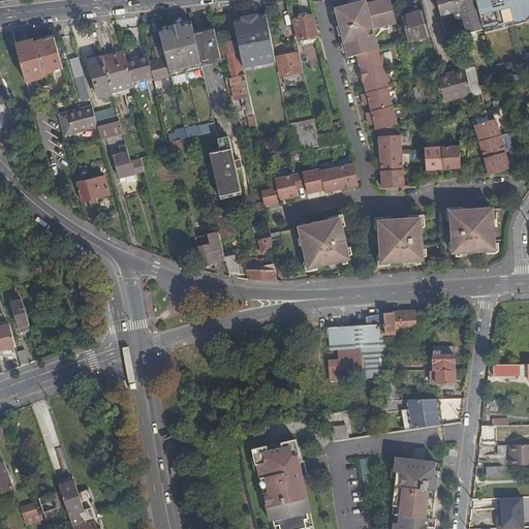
[(373,29),(397,23),(391,0),(381,0),(367,4),(366,1),(336,8),(346,58),(356,56),(361,73),(360,73),(362,83),(364,82),(366,92),(361,93),(363,102),(368,101),(369,104),(370,112),(365,113),(368,121),(373,120),(374,124),(376,131),(378,130),(380,137),(378,137),(382,190),(404,188),(401,136),(396,136),(394,127),(398,126),(386,82),(391,81),(383,54),(379,55),(373,29)]
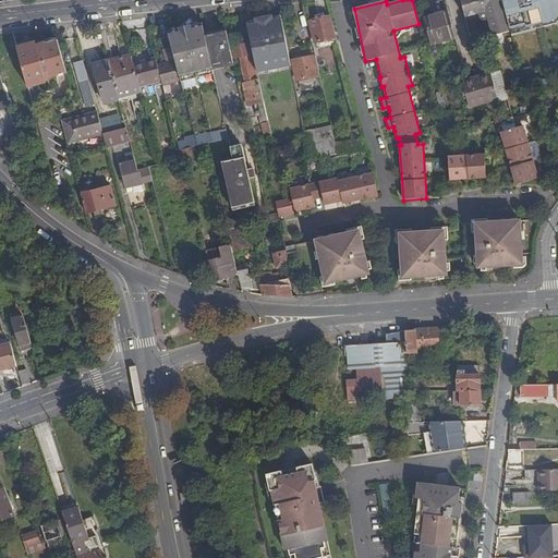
[(460,0),(470,38),(489,33),(492,33),(493,36),(510,32),(501,0),(460,0)]
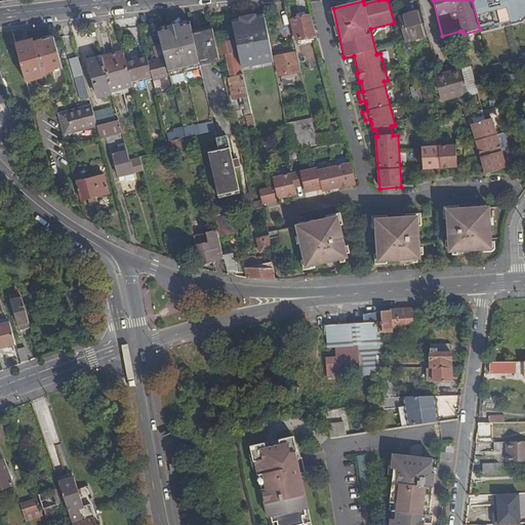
[(524,0),(472,0),(480,30),(524,17),(524,0)]
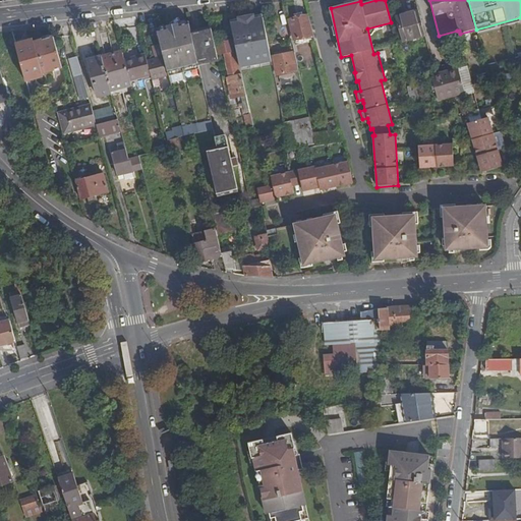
[(401,42),(424,35),(417,7),(394,14),(401,42)]
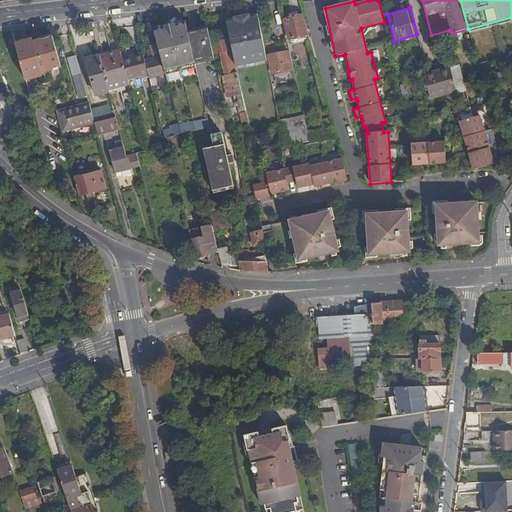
[(289,37),(309,33),(304,14),(285,18),(289,37)]
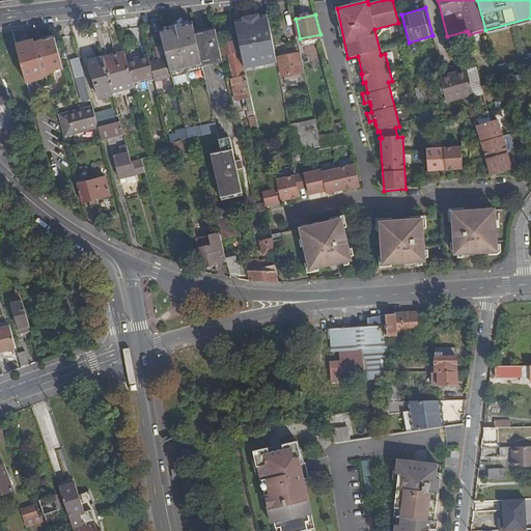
[(244,22),(234,24),(239,40),(244,67),(276,61),(268,18),(258,20),(257,16),(243,18),(243,19),(244,22)]
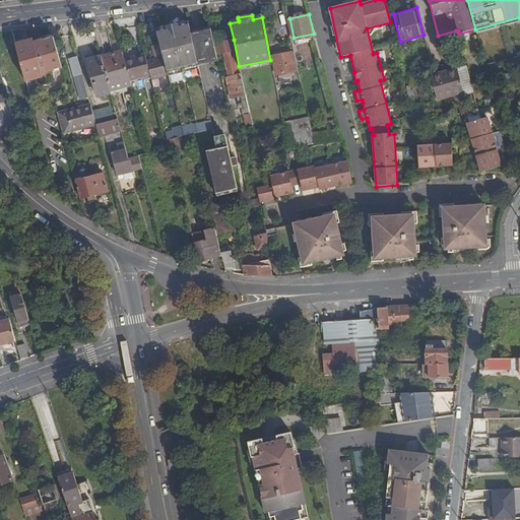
[(189,24),(156,30),(163,55),(167,72),(168,75),(170,83),(184,79),(181,69),(198,65),(198,63),(191,33),(189,24)]
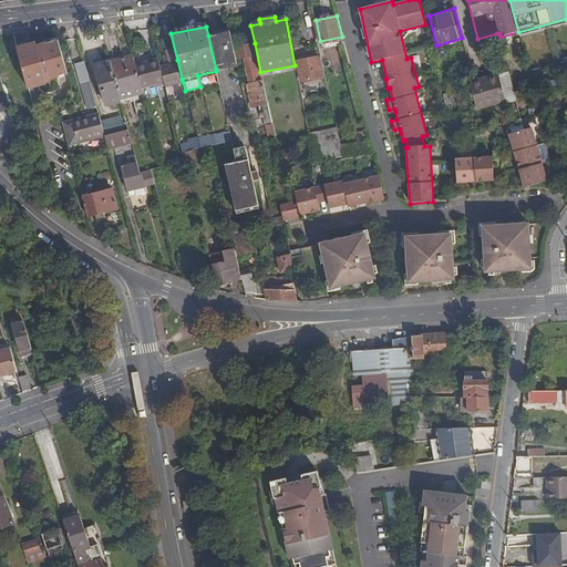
[(216,34),(208,35),(216,69),(224,66),(237,63),(236,60),(234,49),(229,31),(216,34)]
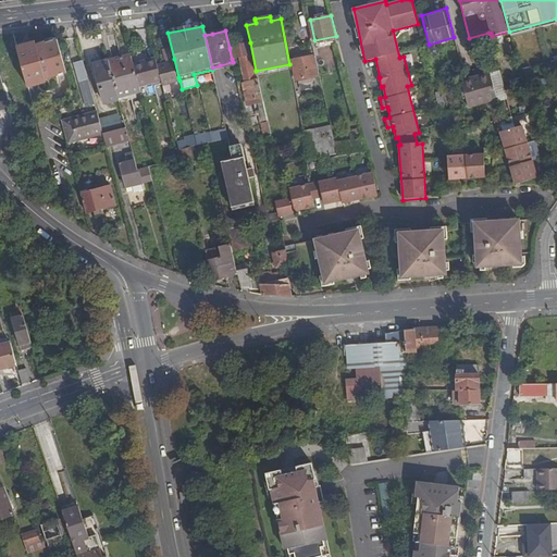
[(481,46),(492,44),(489,33),(469,38),(481,46)]
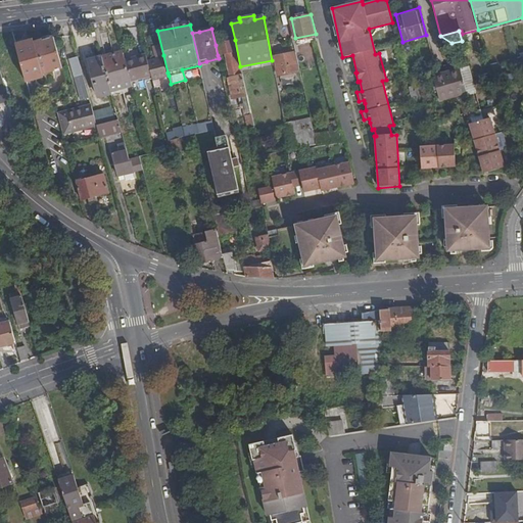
[(33,42),(15,47),(25,78),(42,74),(61,67),(53,37),(33,42)]
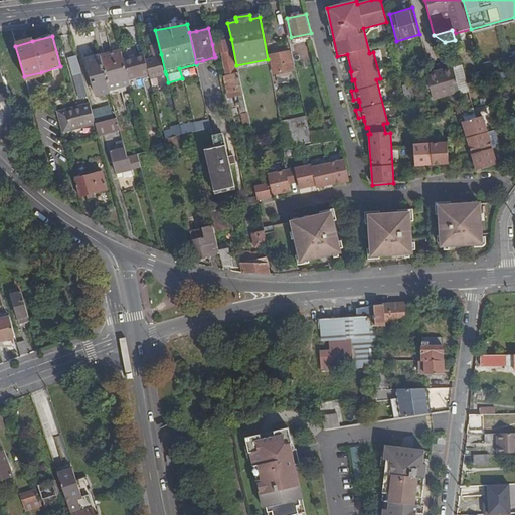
[(31,38),(15,42),(15,46),(32,41),(31,38)]
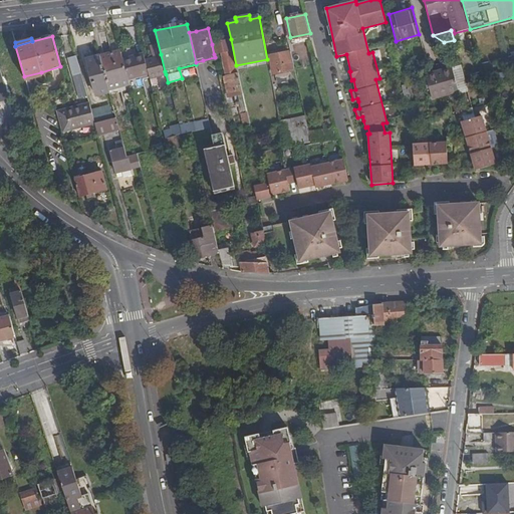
[(244,120),(248,119),(236,65),(231,39),(212,44),(214,54),(222,53),(226,69),(229,85),(227,85),(229,97),(236,96),(238,107),(241,106),(244,120)]
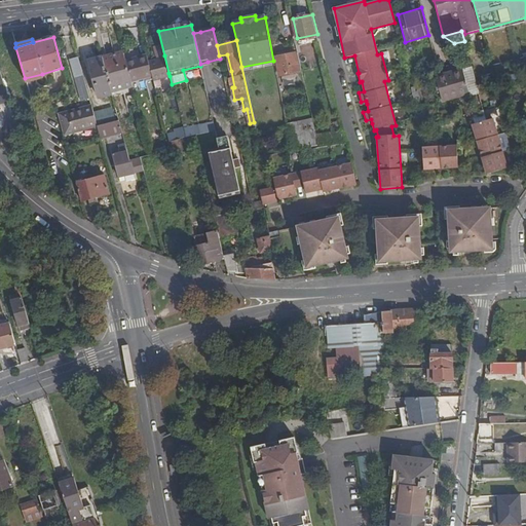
[(294,51),(275,55),(279,75),(286,74),(298,71),(294,51)]
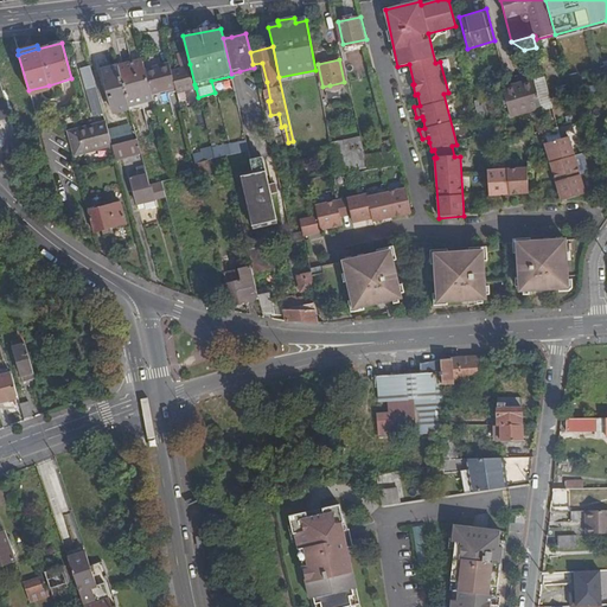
[(151,94),(174,87),(170,70),(168,63),(145,69),(151,94)]
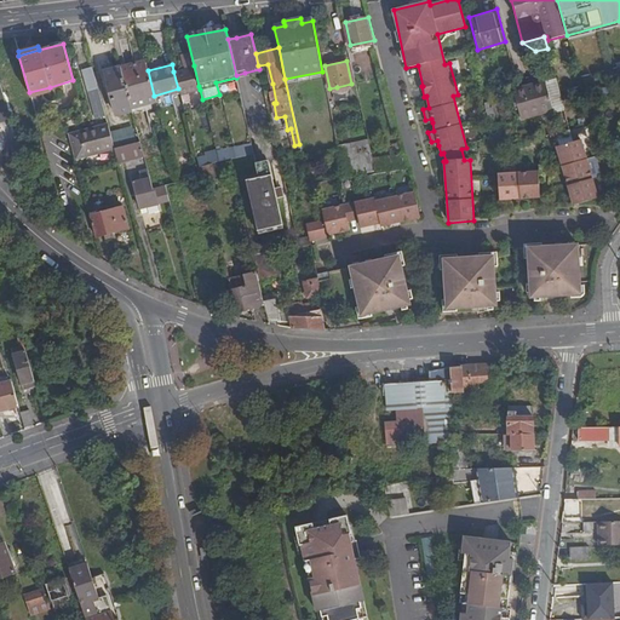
[(194,65),(173,72),(178,89),(179,95),(200,90),(199,86),(194,65)]
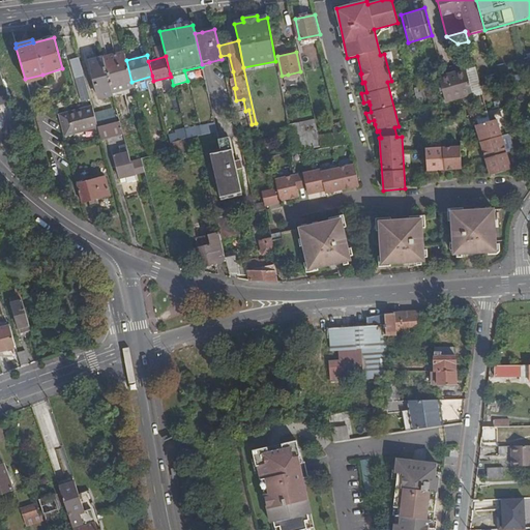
[(76,78),(83,76),(78,57),(70,60),(76,78)]
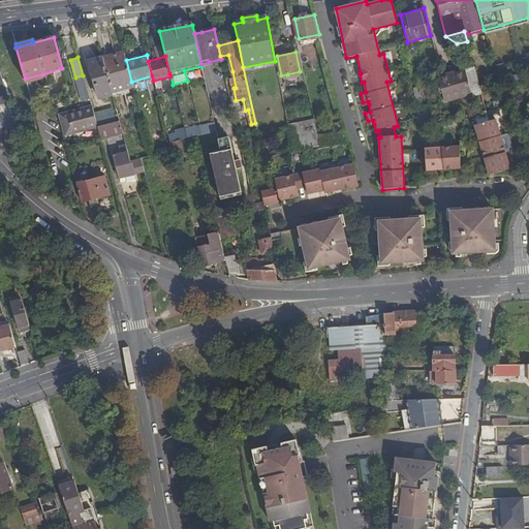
[(125,58),(104,64),(113,94),(114,99),(134,93),(131,82),(126,60),(125,58)]
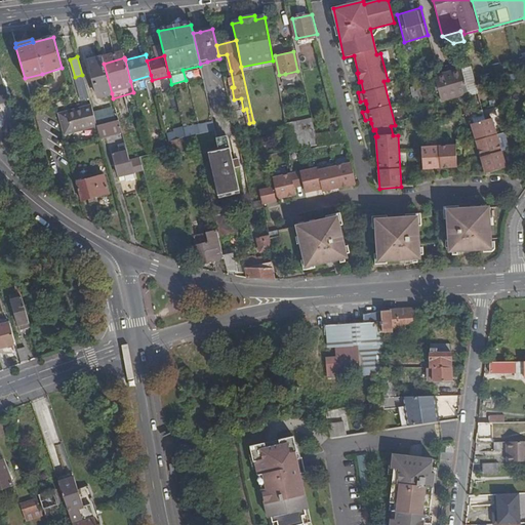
[(95,97),(102,95),(112,93),(104,64),(89,67),(95,94),(95,97)]
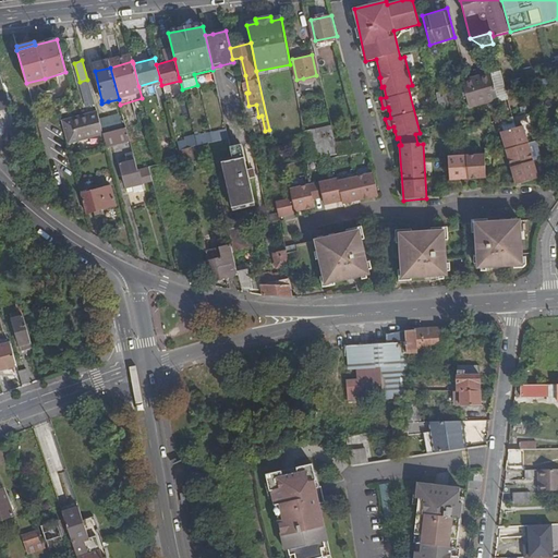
[(470,106),(507,95),(500,70),(494,72),(495,75),(478,81),(477,76),(462,80),(470,106)]
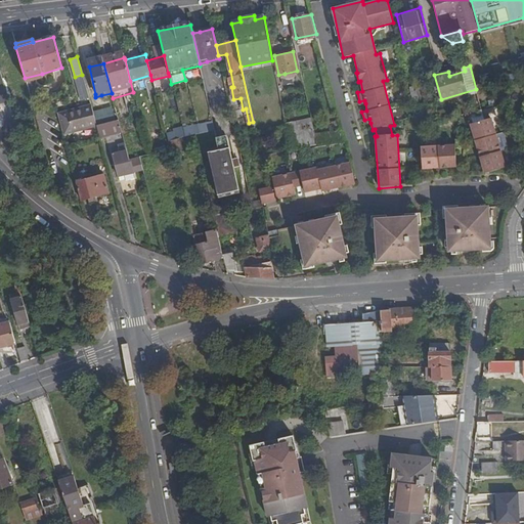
[(299,81),(297,71),(285,74),(287,83),(299,81)]
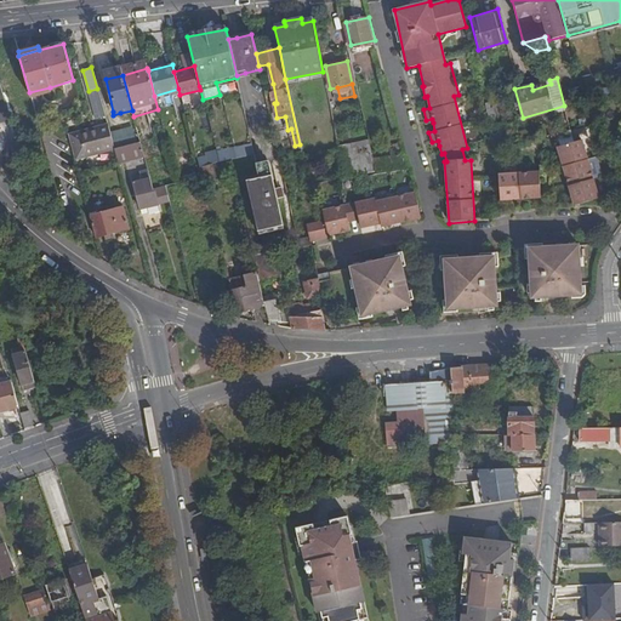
[(51,92),(50,87),(29,92),(30,98),(51,92)]
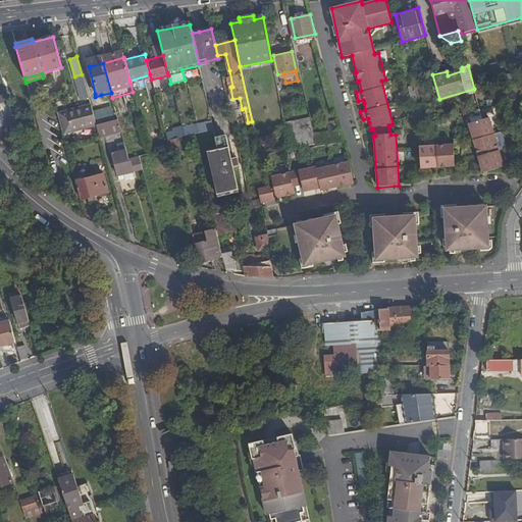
[(89,127),(88,125),(84,111),(82,107),(65,111),(72,133),(89,127)]
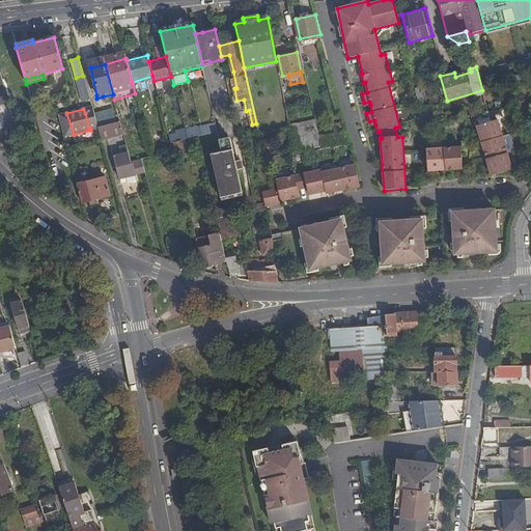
[(89,128),(96,126),(93,114),(92,111),(85,113),(89,128)]
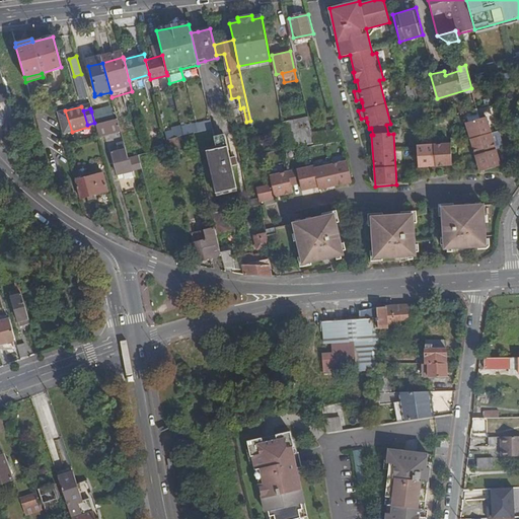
[(100,108),(91,112),(94,123),(94,124),(103,122),(100,108)]
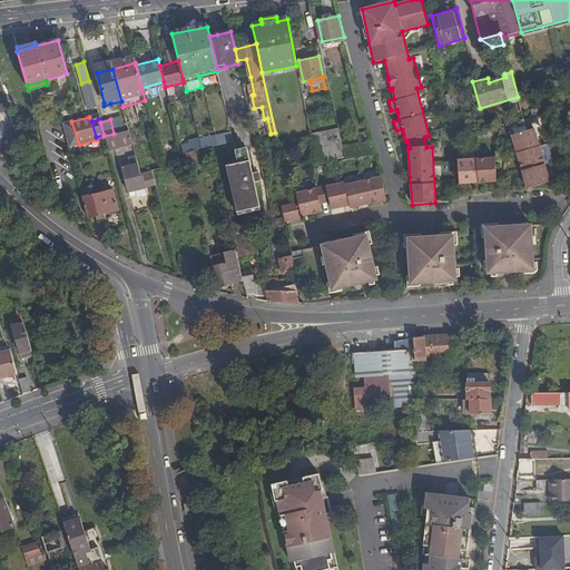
[(524,119),(512,123),(517,135),(528,130),(524,119)]
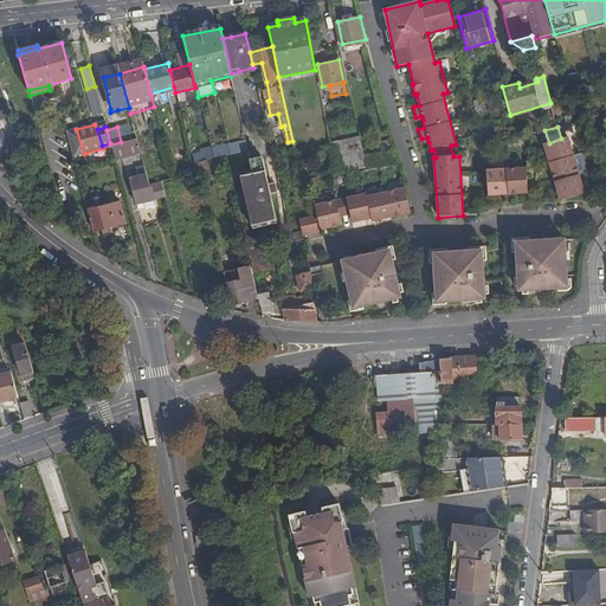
[(549,143),(545,144),(560,201),(584,194),(568,137),(561,139),(549,143)]
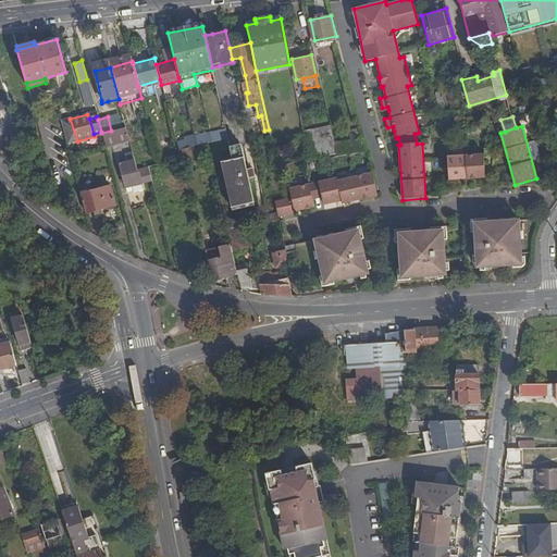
[(15,127),(3,132),(5,137),(16,134),(15,127)]
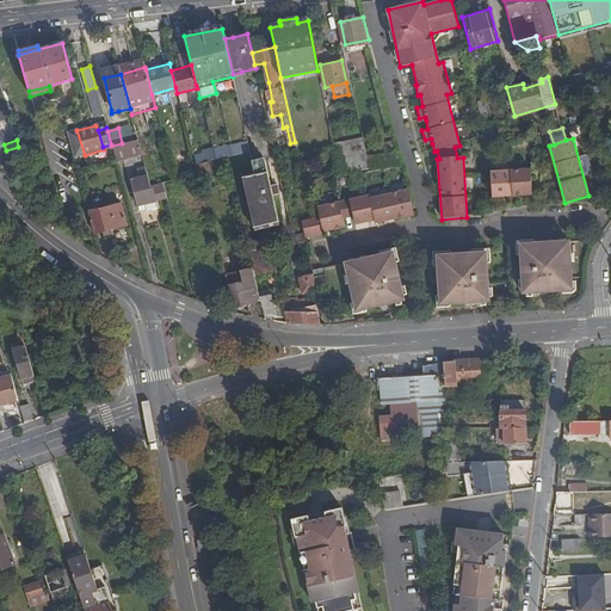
[(116,160),(141,154),(137,140),(122,143),(111,146),(116,160)]
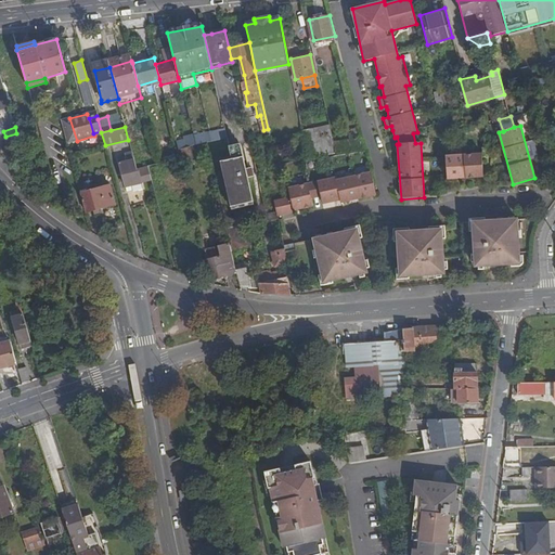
[(224,128),(193,136),(195,145),(206,143),(227,138),(224,128)]
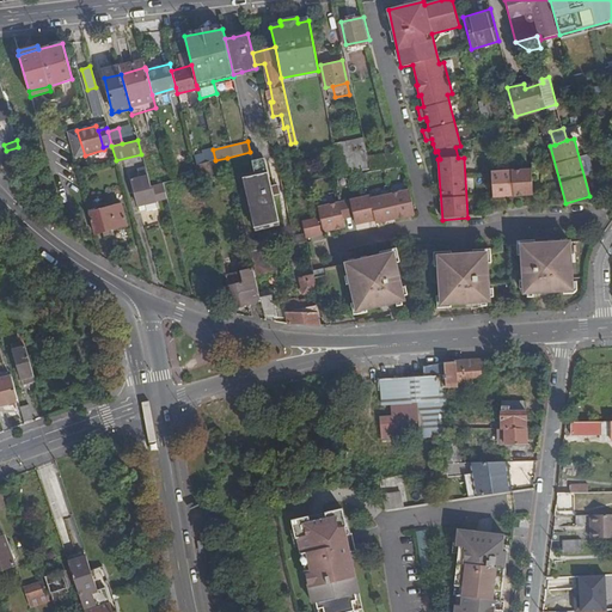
[(385,142),(386,151),(396,150),(395,141),(385,142)]
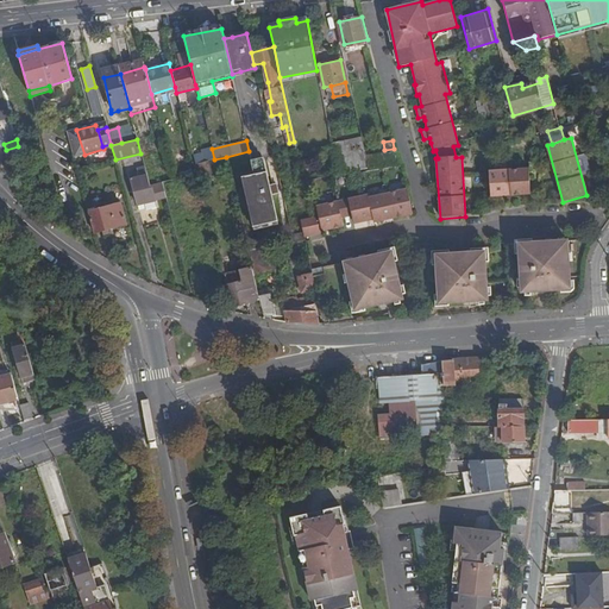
[(343,142),(331,144),(334,161),(338,175),(368,169),(364,154),(362,143),(343,146),(343,142)]
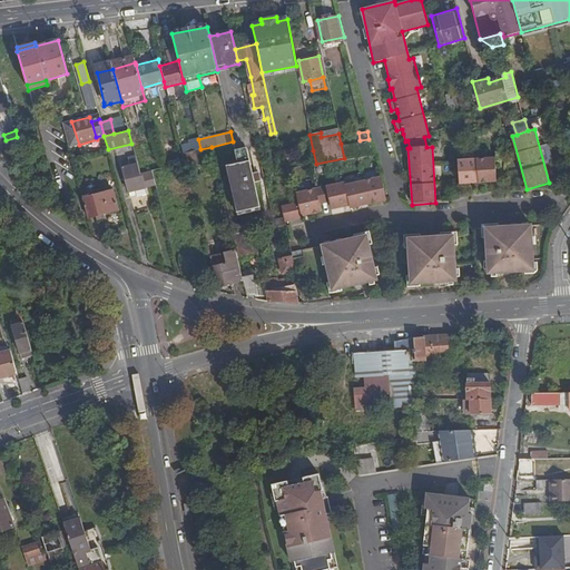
[(360,140),(341,144),(344,158),(373,155),(369,139),(360,140)]
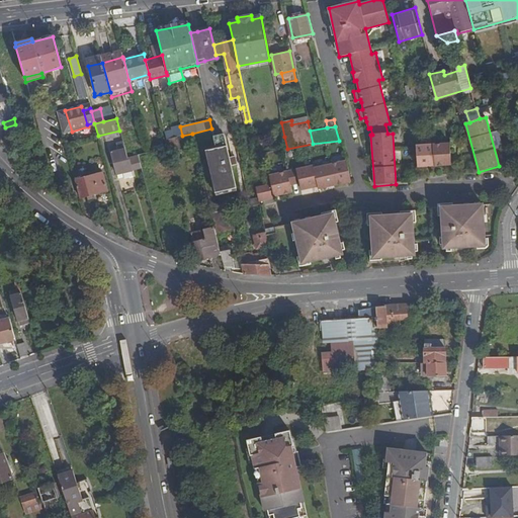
[(236,187),(232,172),(222,174),(213,139),(211,128),(192,134),(206,194),(236,187)]
